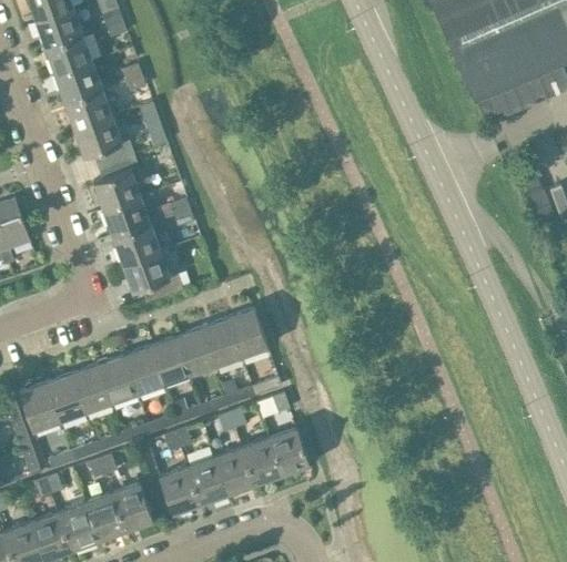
[(28,0),(37,22),(74,9),(71,0),(28,0)]
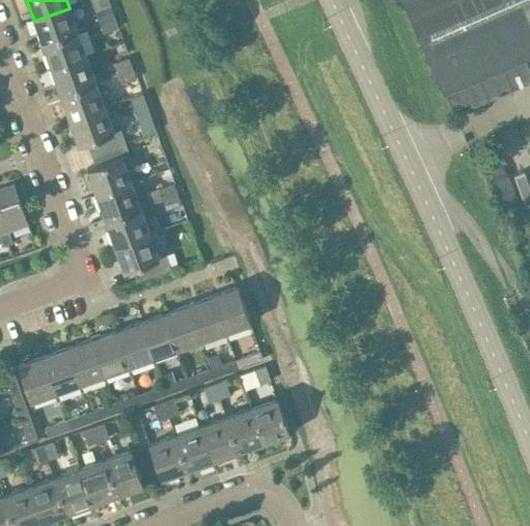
[(529,0),(403,0),(454,116),(529,82),(529,70),(524,57),(529,54),(529,0)]
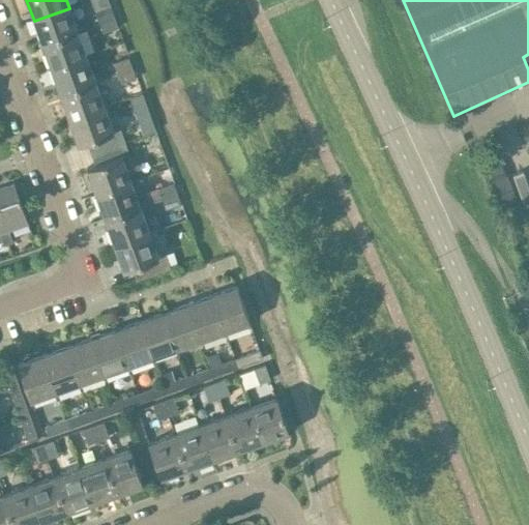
[(69,8),(34,21),(43,47),(79,33),(69,8)]
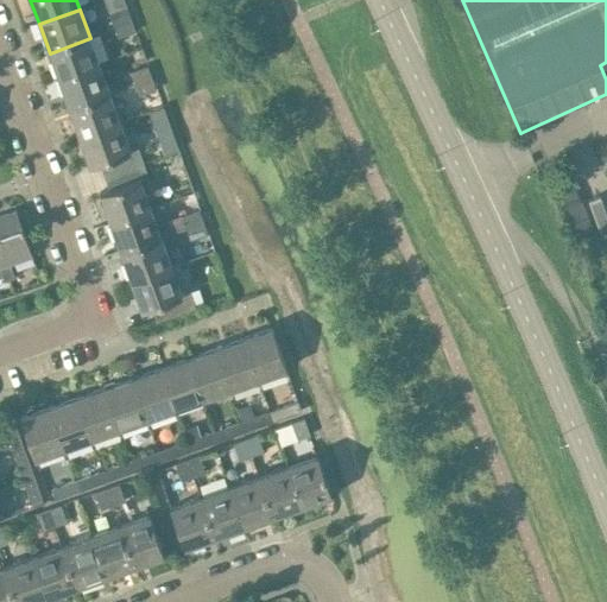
[(115,31),(132,25),(128,12),(111,18),(115,31)]
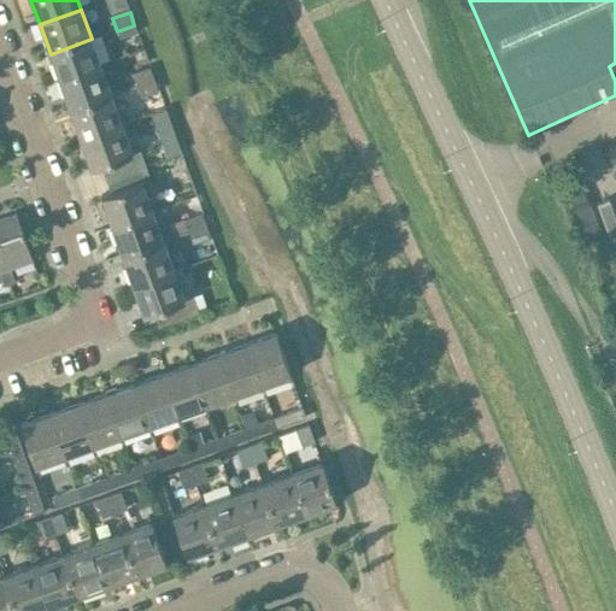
[(121,43),(139,37),(134,25),(117,31),(121,43)]
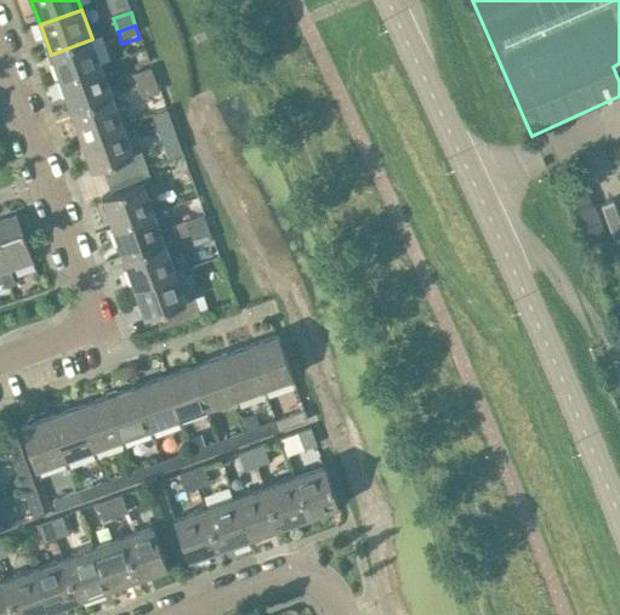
[(92,39),(51,55),(61,84),(103,69),(92,39)]
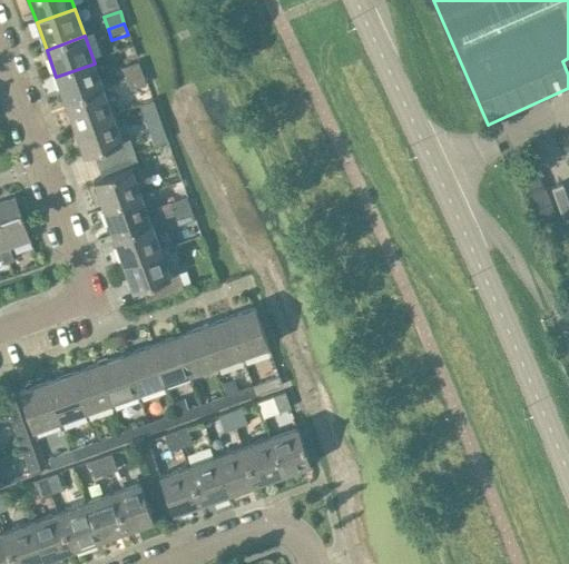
[(95,63),(56,77),(66,105),(105,91),(95,63)]
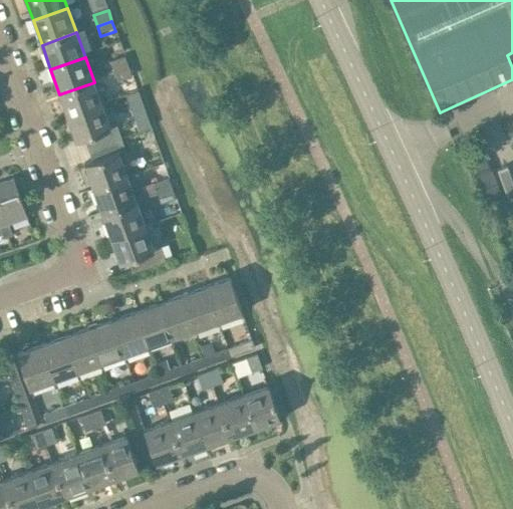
[(125,59),(110,64),(114,75),(130,69),(125,59)]
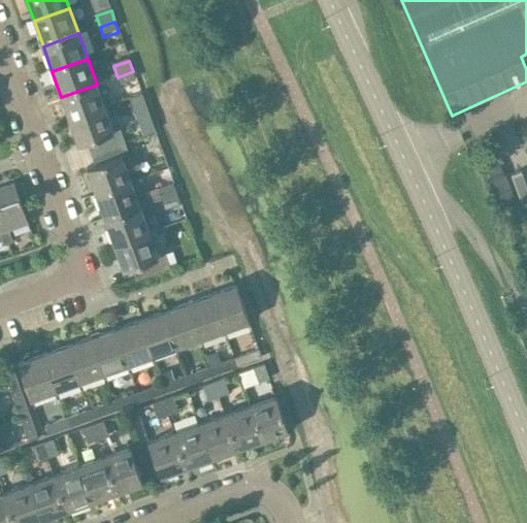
[(133,71),(118,77),(122,88),(136,83),(133,71)]
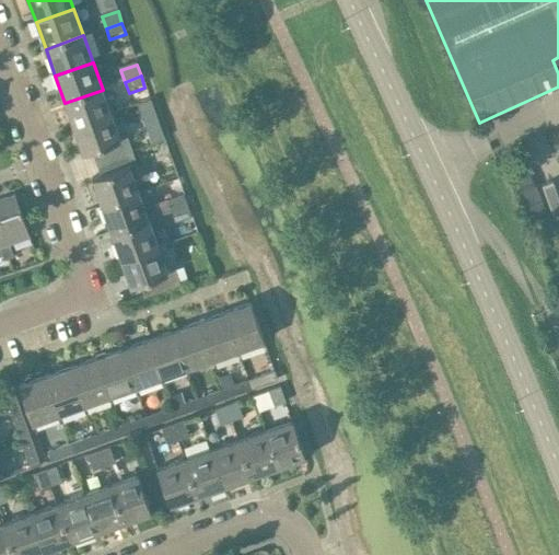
[(103,90),(65,103),(74,129),(112,116),(103,90)]
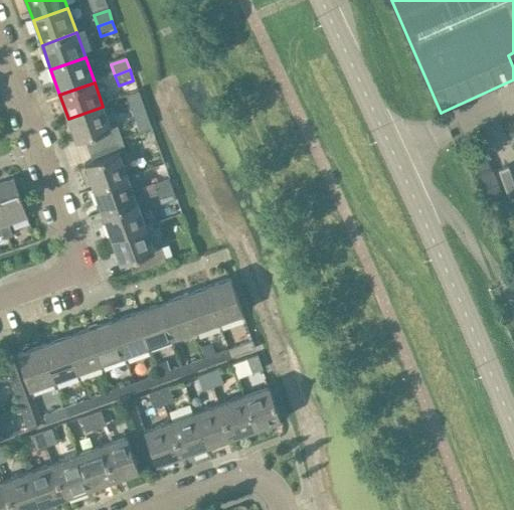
[(103,107),(68,119),(77,145),(86,142),(90,153),(123,142),(118,129),(112,131),(103,107)]
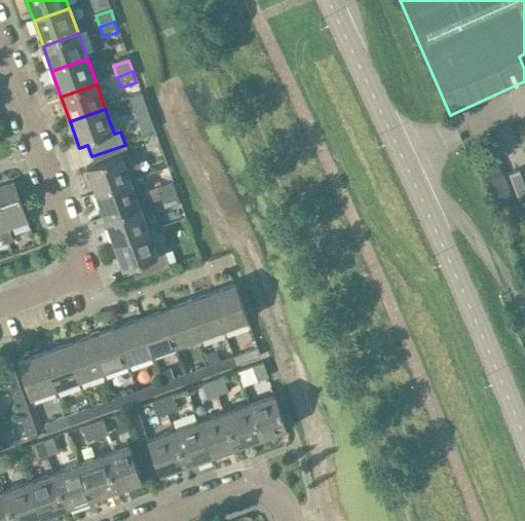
[(97,196),(132,184),(123,159),(129,157),(125,145),(91,156),(95,169),(87,171),(97,196)]
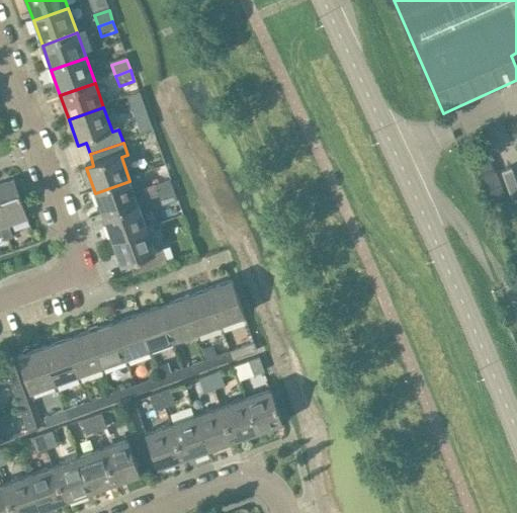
[(130,181),(95,193),(103,218),(139,205),(130,181)]
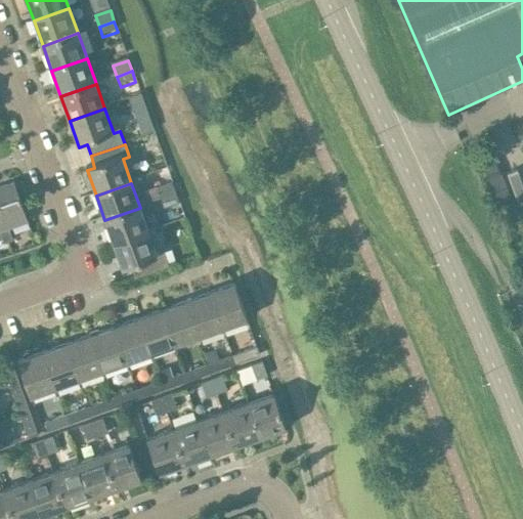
[(10,232),(30,225),(15,185),(0,190),(0,216),(6,233),(1,235),(4,247),(13,244),(10,232)]
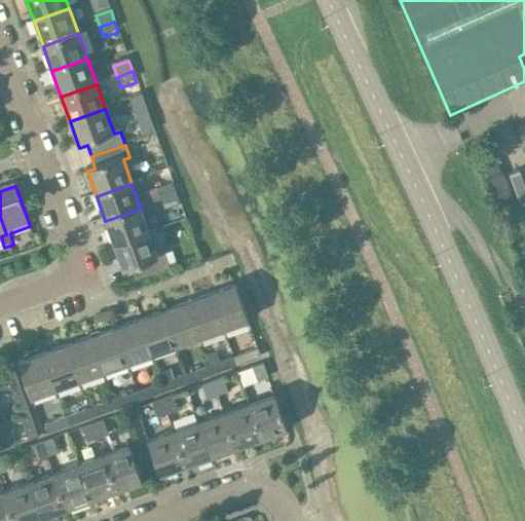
[(174,186),(158,191),(161,201),(177,196),(174,186)]
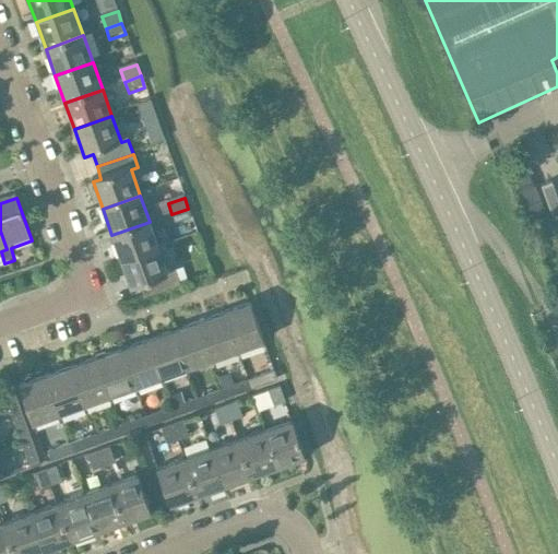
[(188,209),(171,214),(176,226),(192,220),(188,209)]
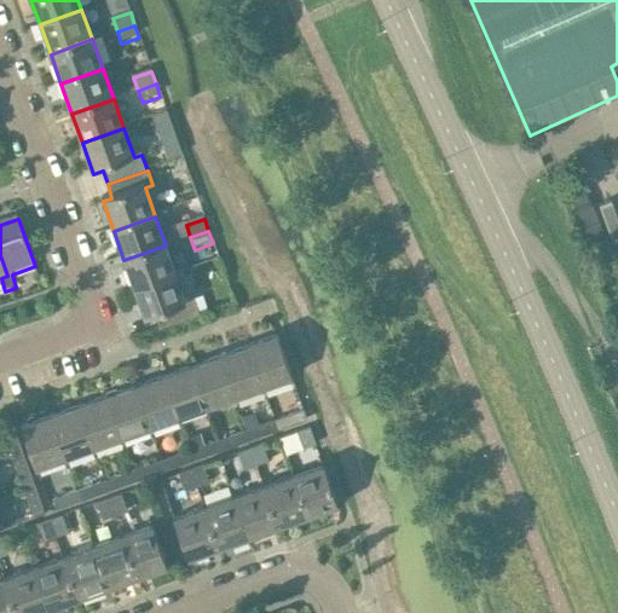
[(166,246),(123,260),(134,290),(177,276),(166,246)]
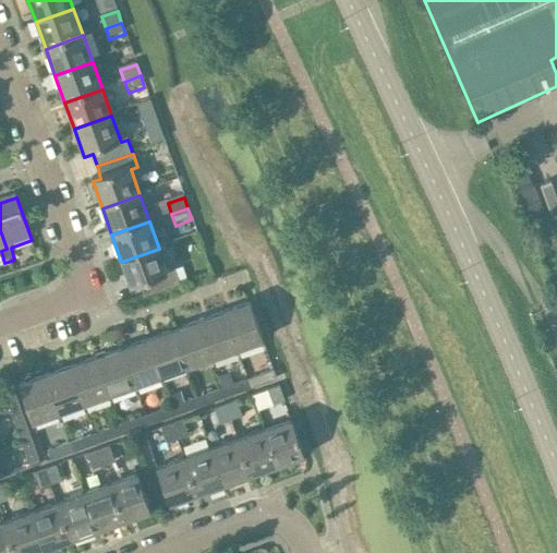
[(144,300),(180,288),(179,284),(188,281),(183,269),(168,275),(159,249),(121,262),(131,290),(140,287),(144,300)]
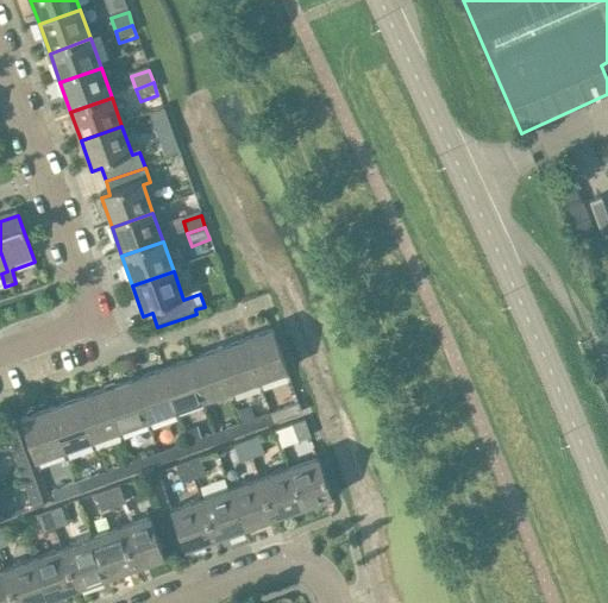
[(288,376),(274,334),(244,344),(259,385),(288,376)]
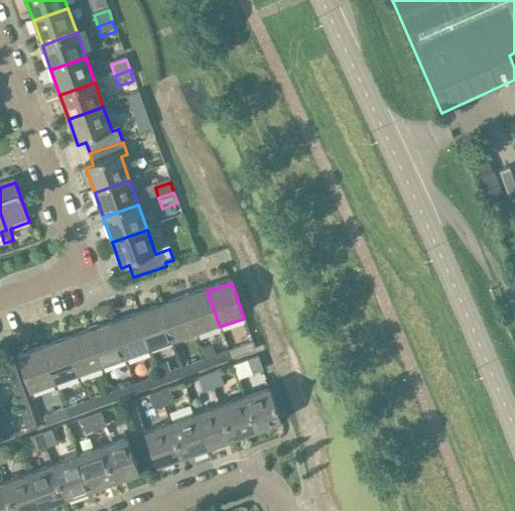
[(220,327),(207,291),(183,300),(197,336),(220,327)]
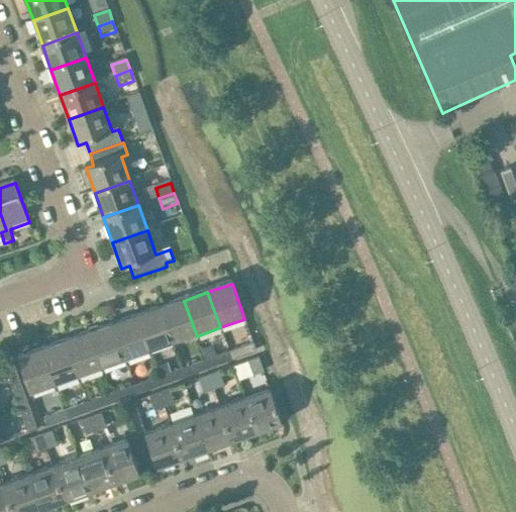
[(197,336),(184,301),(161,309),(173,344),(197,336)]
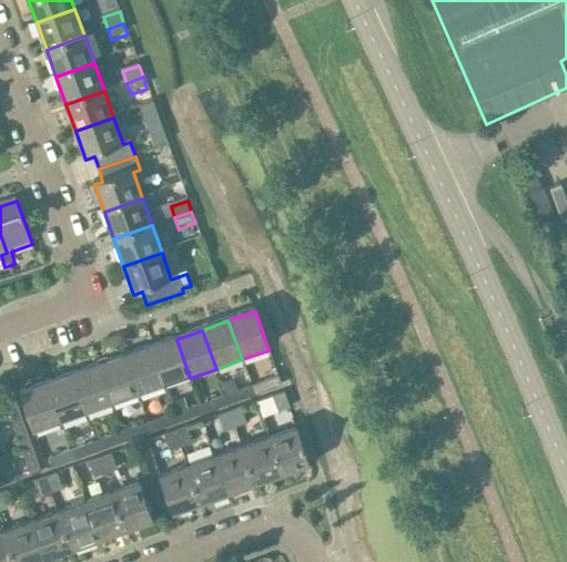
[(190,378),(176,339),(150,348),(164,387),(190,378)]
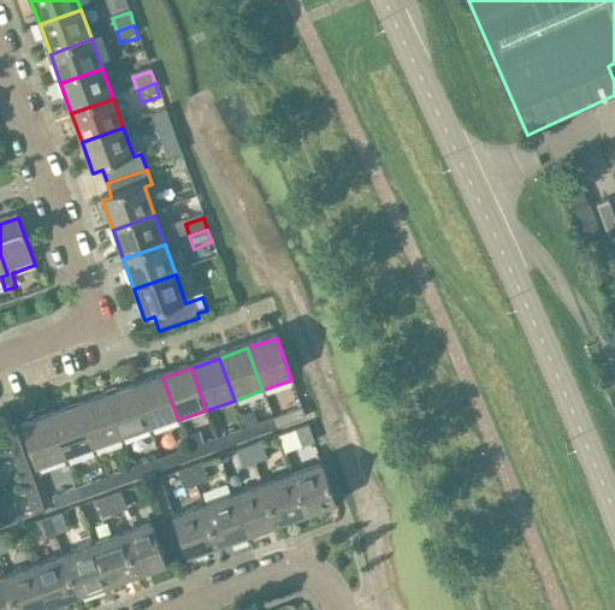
[(178,420),(163,378),(135,388),(151,431),(178,420)]
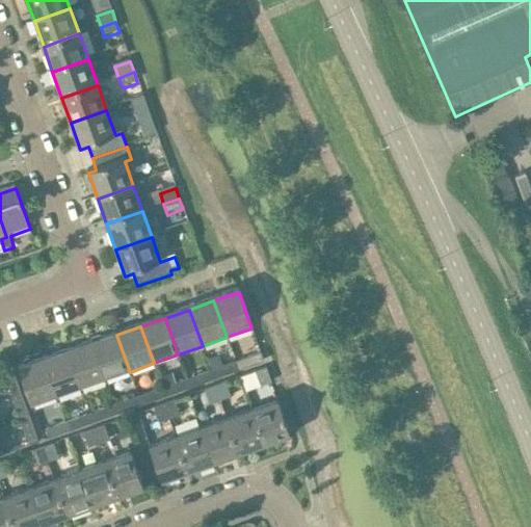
[(130,372),(116,335),(93,344),(105,380),(130,372)]
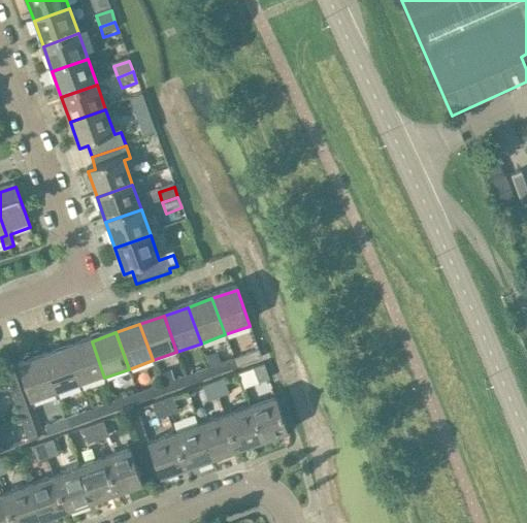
[(104,378),(92,341),(67,350),(80,386),(104,378)]
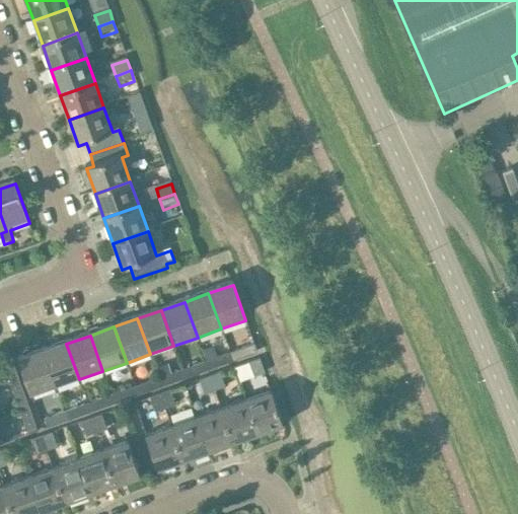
[(79,379),(66,344),(43,352),(55,388),(79,379)]
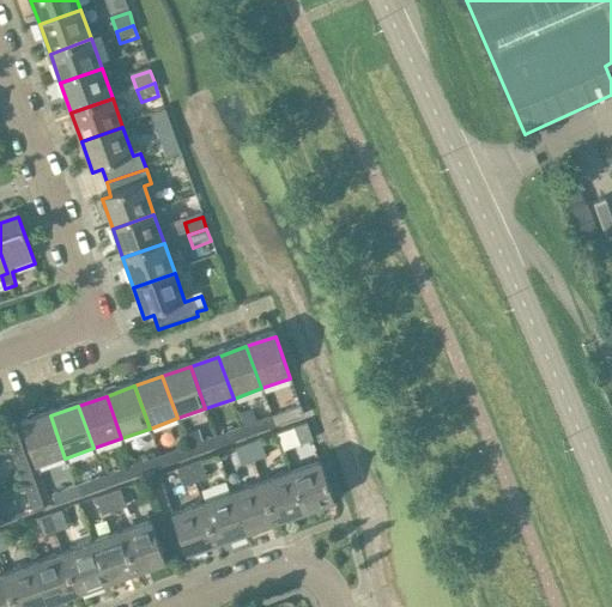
[(302,410),(277,418),(282,429),(306,420),(302,410)]
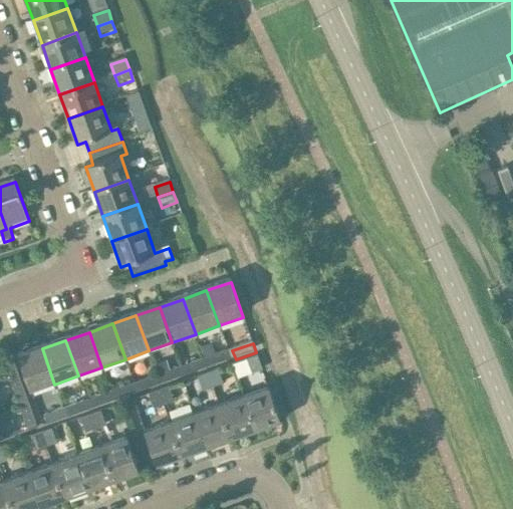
[(18,357),(30,393),(54,385),(42,348),(18,357)]
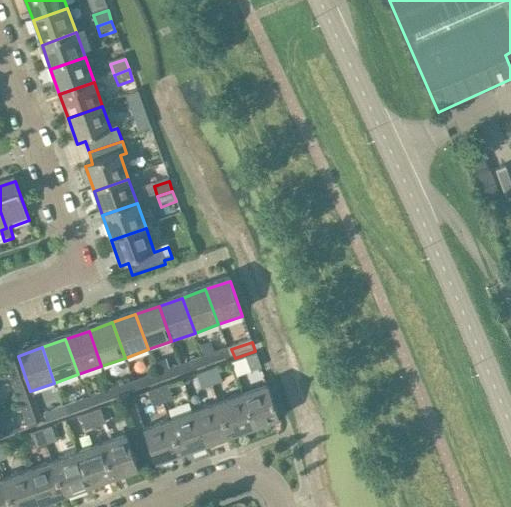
[(205,358),(204,359),(207,368),(208,367),(226,361),(223,352),(215,355),(205,358)]
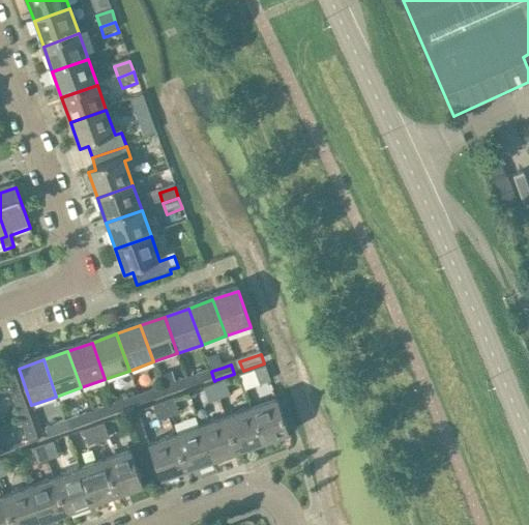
[(255,373),(260,387),(271,383),(266,369),(255,373)]
